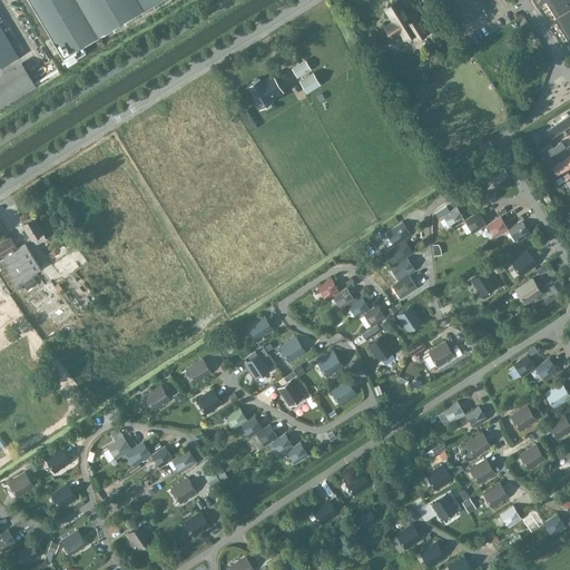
[(28,0),(62,57),(94,39),(95,40),(86,46),(89,52),(104,43),(100,38),(98,39),(97,37),(157,0),(28,0)]
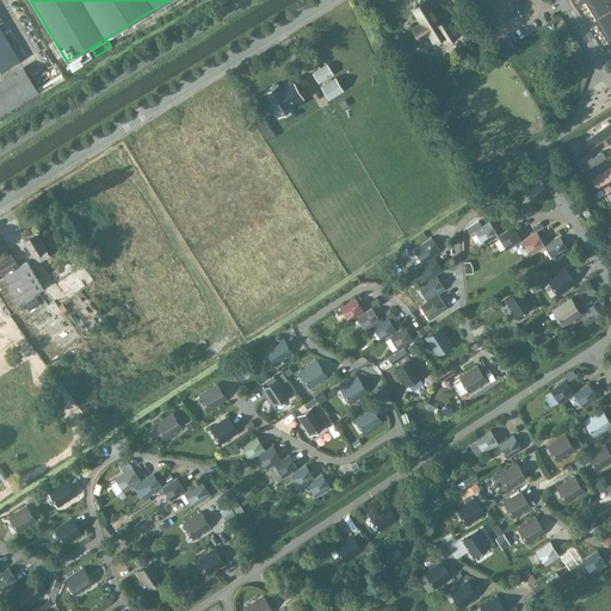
[(420,23),(413,28),(420,41),(429,35),(433,42),(440,37),(444,42),(458,34),(449,18),(438,24),(430,10),(432,8),(426,0),(425,0),(412,8),(420,23)]
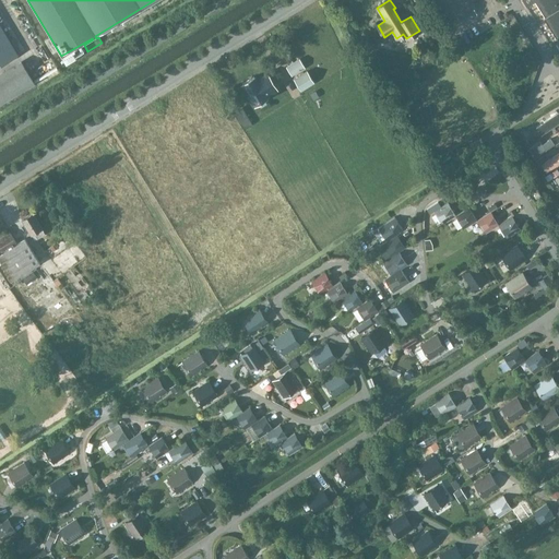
[(558,0),(534,0),(545,16),(544,18),(549,26),(556,37),(558,35),(558,0)]
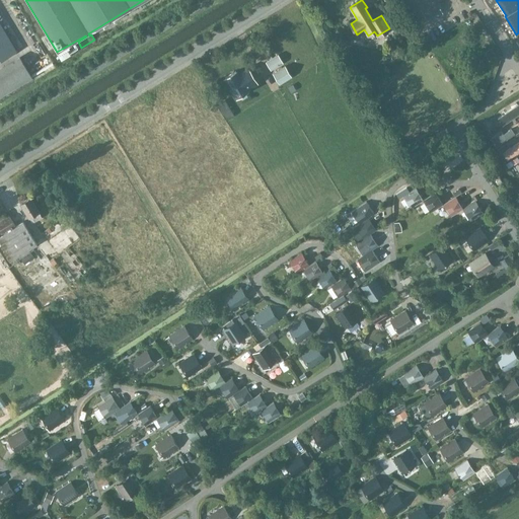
[(383,5),(388,14),(392,12),(386,3),(383,5)]
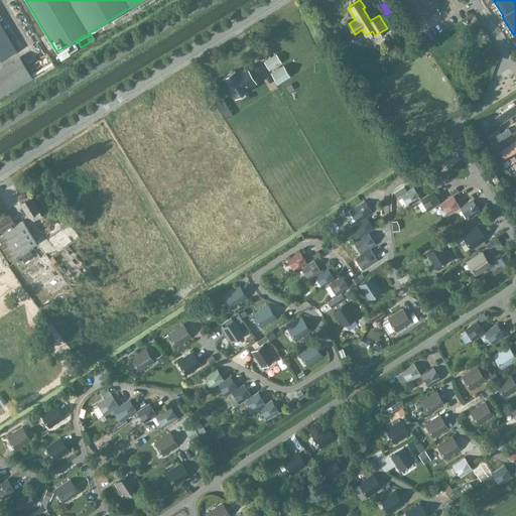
[(0,23),(0,59),(16,50),(0,23)]
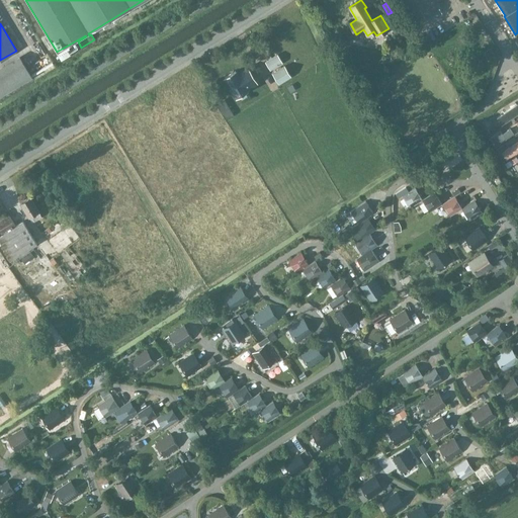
[(277,55),(265,62),(270,70),(282,63),(277,55)]
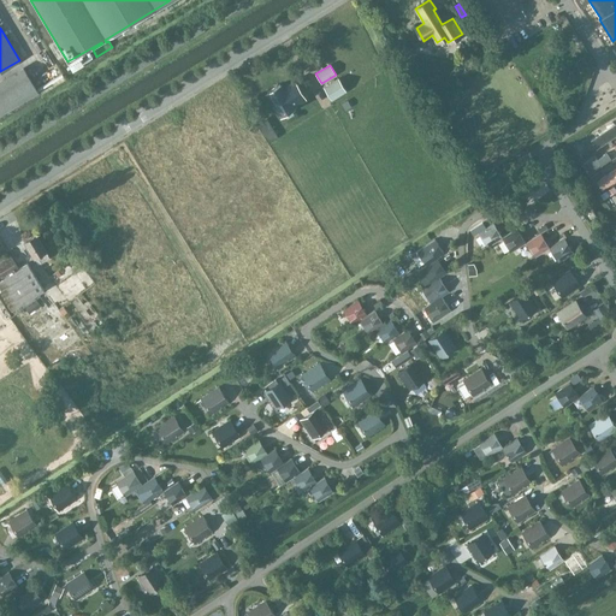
[(25,71),(0,86),(0,113),(37,92),(25,71)]
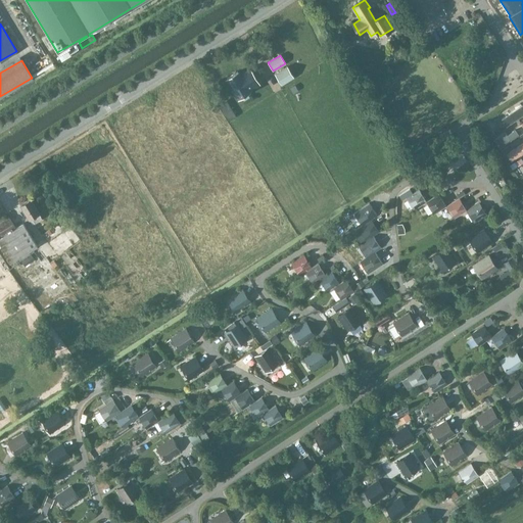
[(275,74),(282,85),(294,78),(287,66),(275,74)]
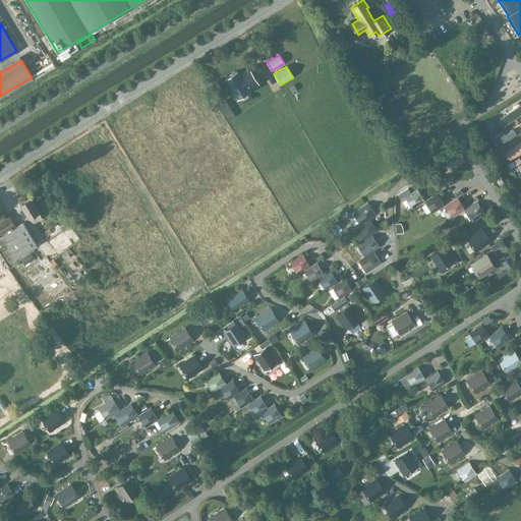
[(238,75),(236,71),(226,77),(237,97),(248,91),(247,89),(257,82),(249,68),(238,75)]
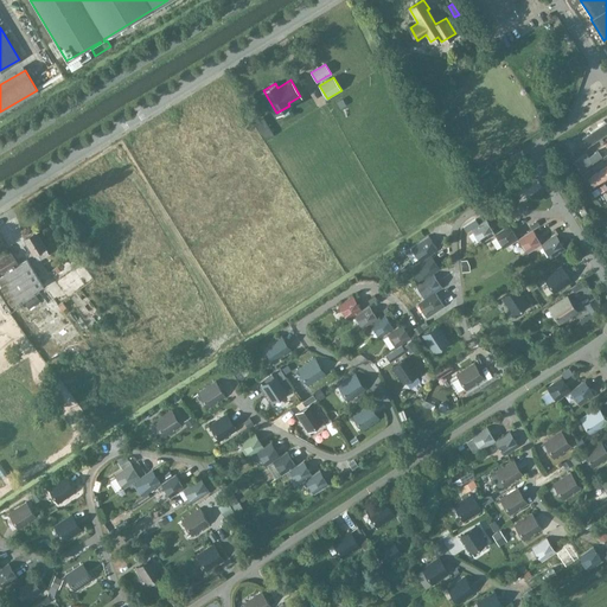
[(606,121),(581,133),(586,142),(606,132),(606,121)]
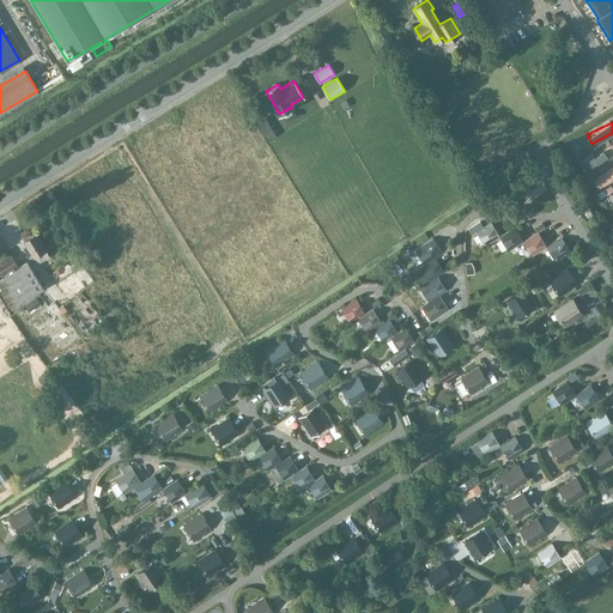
[(584,173),(607,157),(602,150),(593,157),(590,153),(577,162),(584,173)]
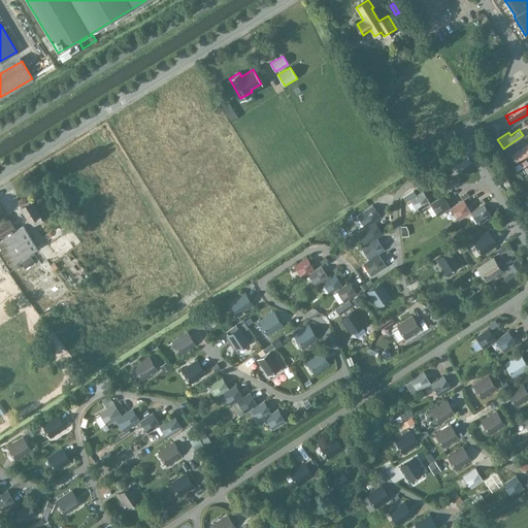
[(513,161),(527,154),(527,142),(509,152),(513,161)]
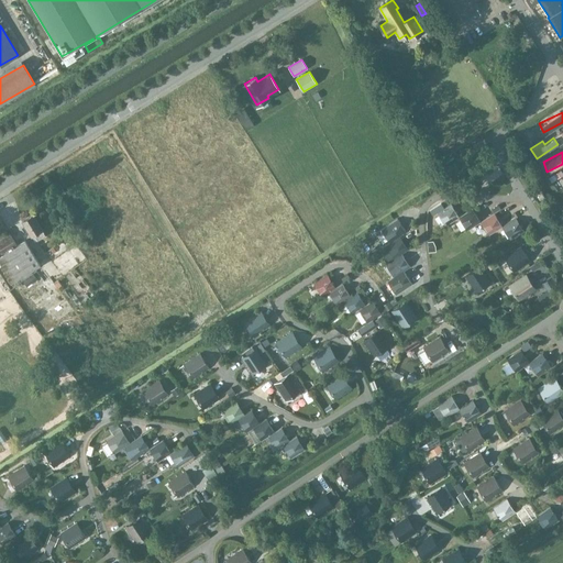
[(547,175),(550,180),(562,174),(560,169),(547,175)]
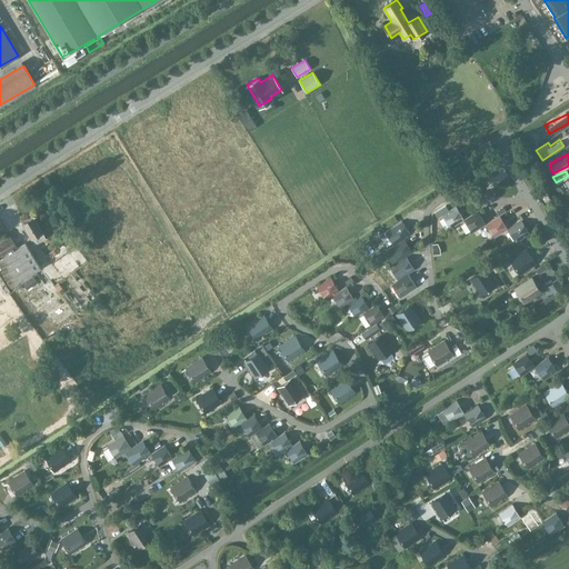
[(539,192),(540,193),(546,202),(550,199),(543,189),(539,192)]
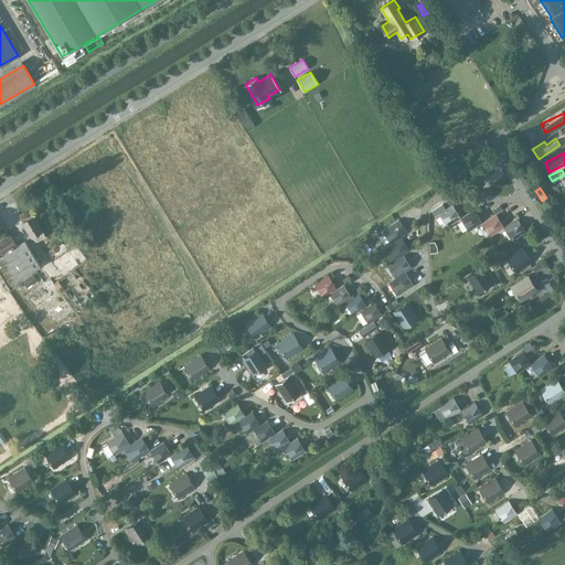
[(461,217),(452,204),(438,213),(447,226),(460,219),(461,217)]
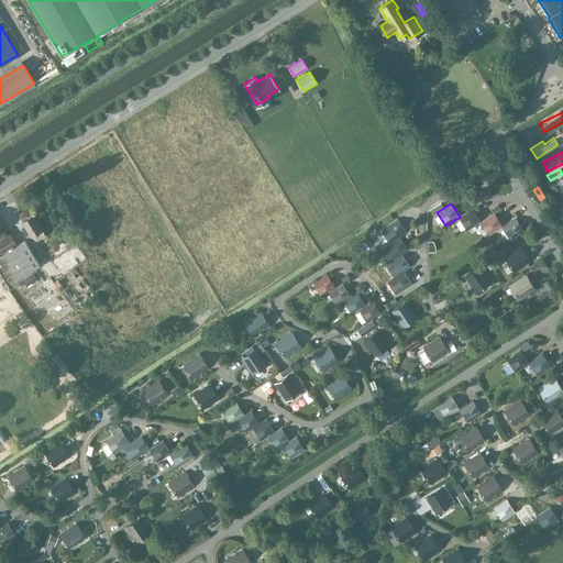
[(481,222),(481,221),(473,208),(460,217),(459,218),(467,231),(481,222)]
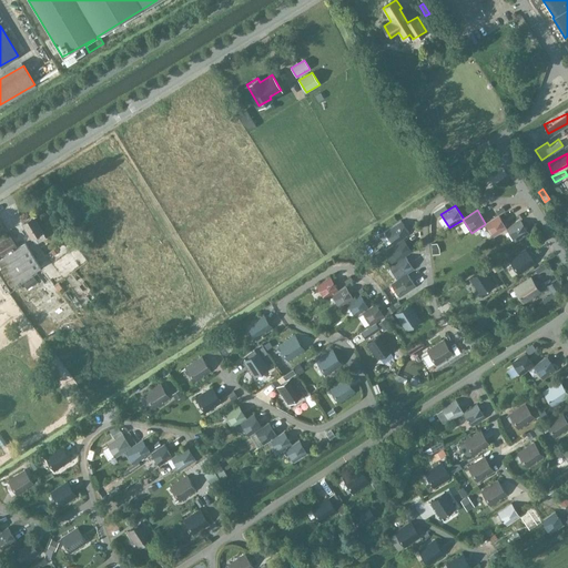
[(507,229),(498,215),(485,223),(485,224),(493,237),(506,229),(507,229)]
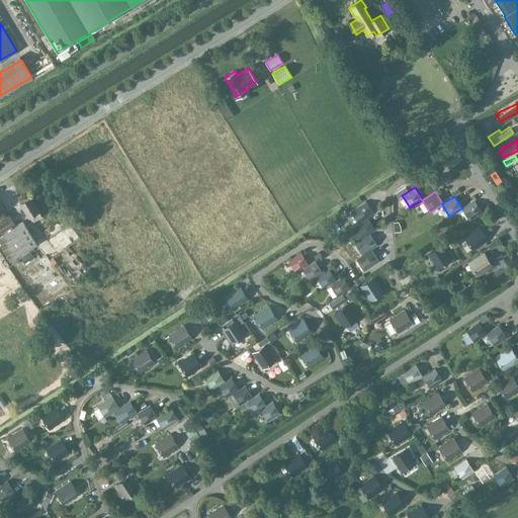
[(34,221),(41,217),(38,211),(30,197),(20,203),(28,218),(31,216),(34,221)]
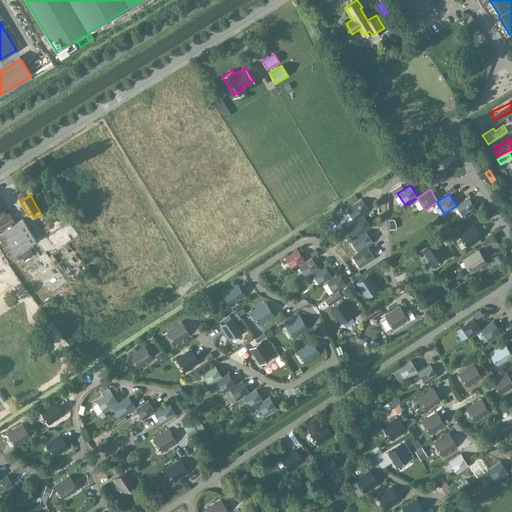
[(456,206),(464,218),(476,210),(469,198),(457,206),(456,206)]
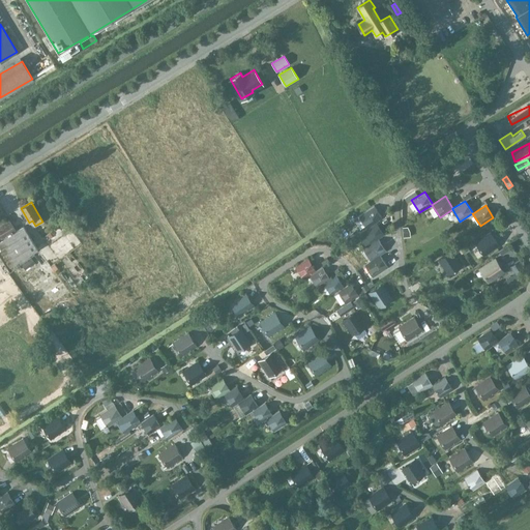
[(376,223),(382,218),(374,206),(361,214),(358,216),(366,229),(370,227),(376,223)]
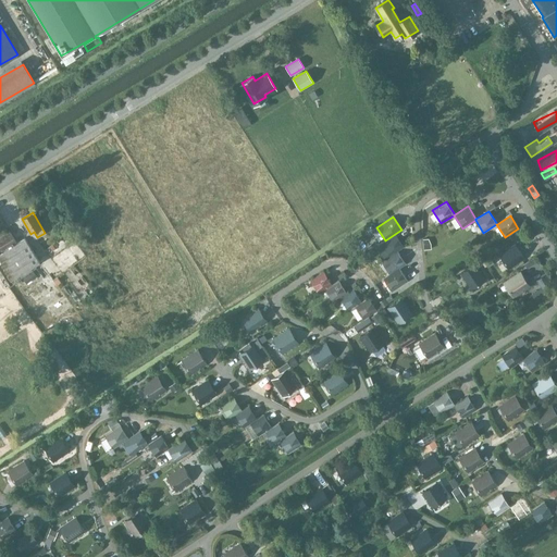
[(10,232),(0,237),(0,265),(1,265),(2,265),(11,280),(39,262),(24,236),(15,242),(10,232)]
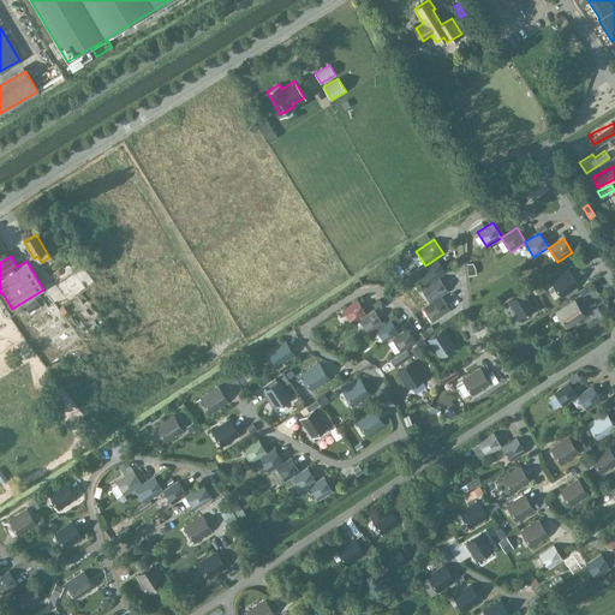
[(446,273),(436,258),(429,263),(422,268),(430,282),(431,282),(439,276),(439,278),(446,273)]
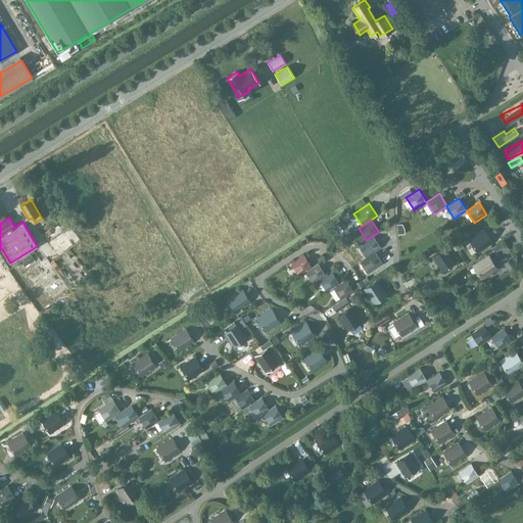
[(478,251),(491,243),(482,230),(470,239),(478,251)]
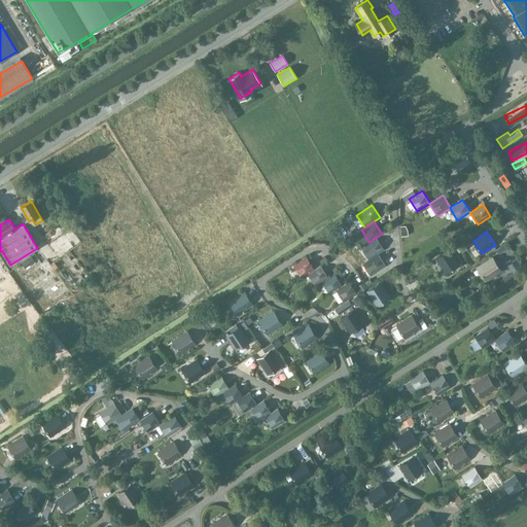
[(370,242),(369,242),(363,246),(360,247),(369,259),(371,257),(378,253),(384,249),(376,238),(376,237),(370,242)]
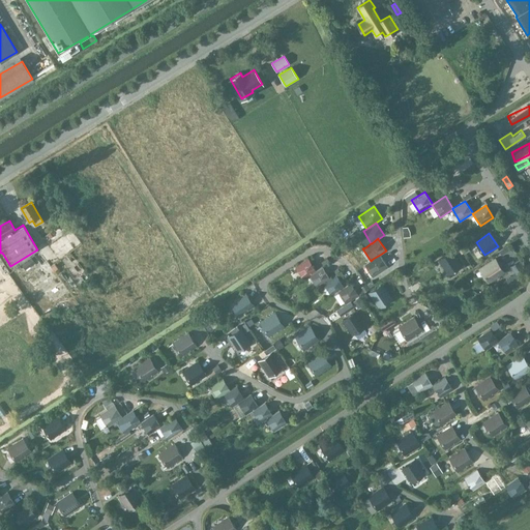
[(470,251),(465,243),(460,246),(465,254),(470,251)]
